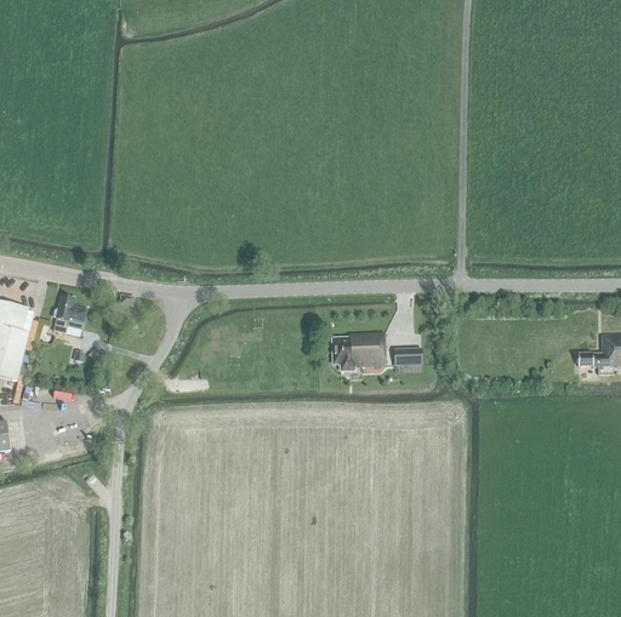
[(72,306),(73,298),(61,295),(58,308),(55,309),(53,316),(56,316),(53,330),(64,332),(67,325),(81,329),(86,309),(72,306)]
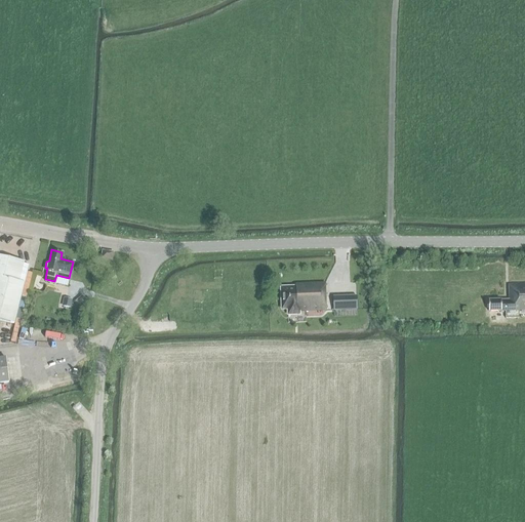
[(0,253),(0,318),(13,322),(24,281),(18,280),(24,259),(0,253)]
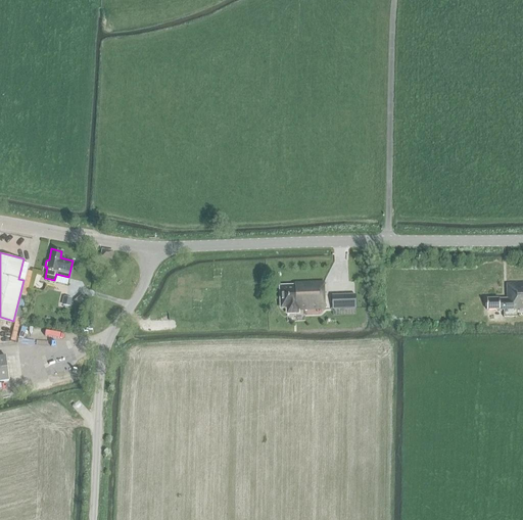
[(324,306),(324,280),(294,281),(294,284),(280,285),(281,305),(286,305),(286,311),(298,311),(297,308),(324,306)]
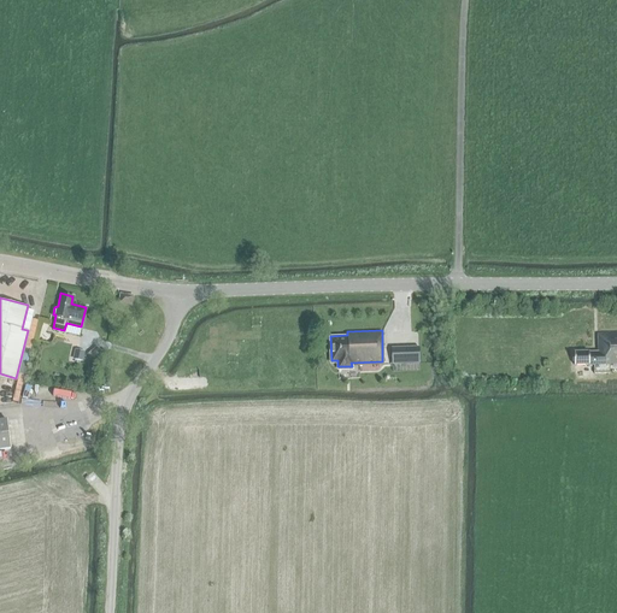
[(616,365),(616,330),(597,331),(598,351),(588,351),(588,349),(574,351),(574,363),(588,363),(593,363),(593,371),(610,370),(609,366),(616,365)]
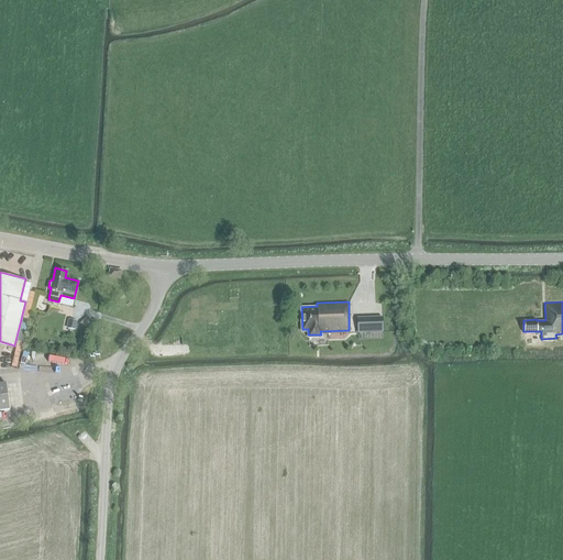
[(84,327),(92,318),(88,314),(79,322),(84,327)]
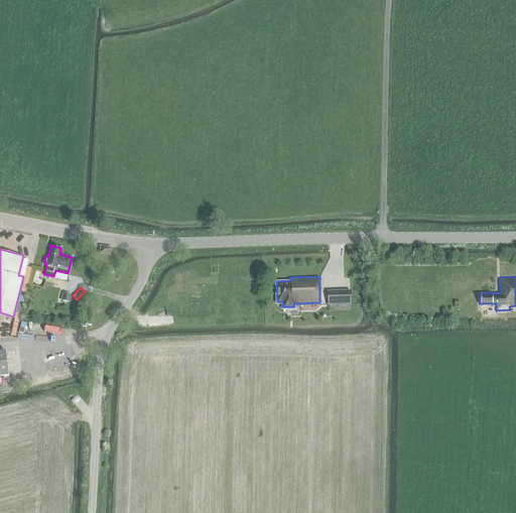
[(69,300),(71,292),(61,290),(60,298),(69,300)]
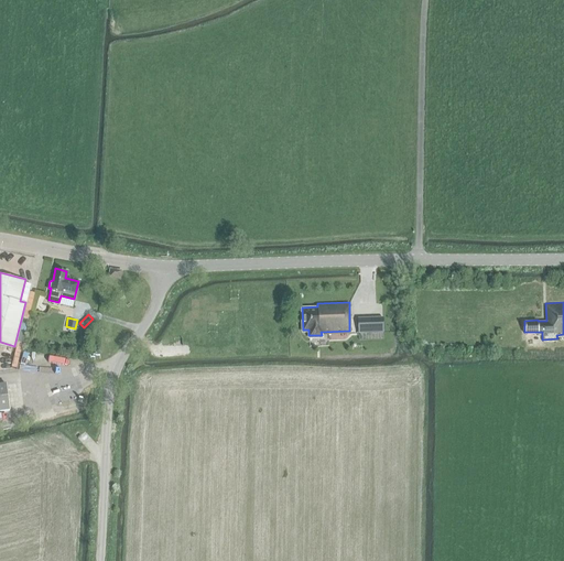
[(46,369),(61,368),(61,363),(47,364),(47,359),(62,358),(61,353),(45,354),(46,369)]
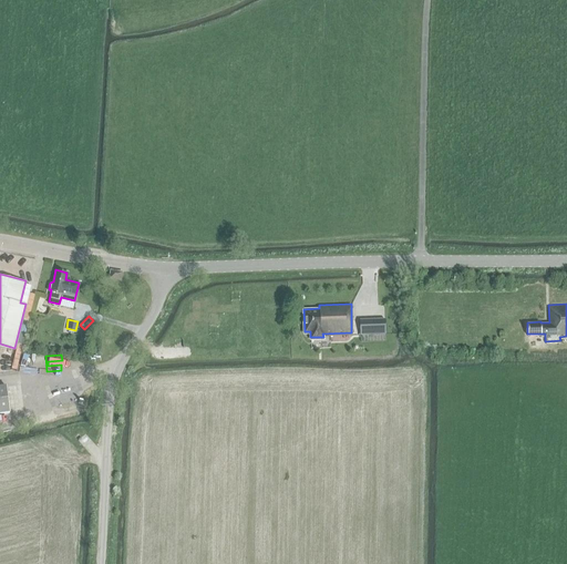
[(0,385),(0,411),(9,411),(6,385),(0,385)]
